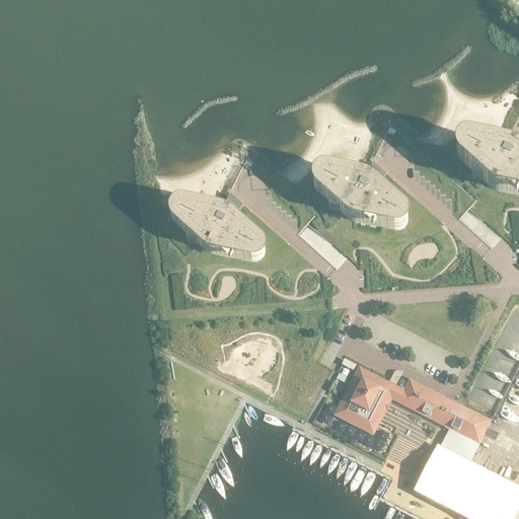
[(387,134),(393,137),(395,132),(389,129),(387,134)]
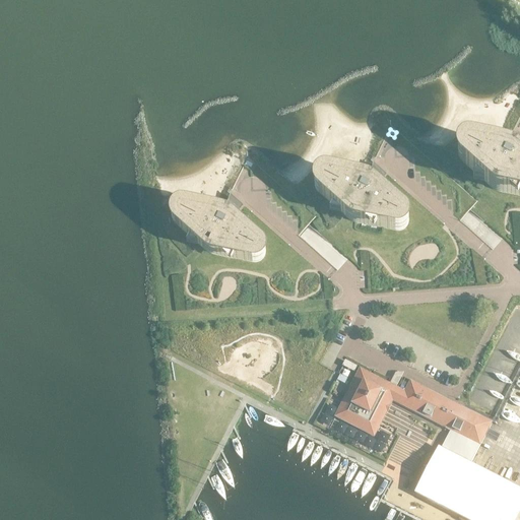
[(508,150),(471,142),(470,142),(468,142),(466,143),(464,143),(464,144),(462,144),(461,145),(461,146),(460,147),(459,148),(459,149),(458,150),(458,151),(458,152),(458,153),(458,154),(458,155),(458,156),(459,157),(459,158),(460,159),(461,160),(461,161),(492,188),(493,189),(495,190),(496,191),(498,192),(501,192),(519,196),(519,155),(519,153),(519,141),(517,140),(519,135),(511,151),(508,150)]
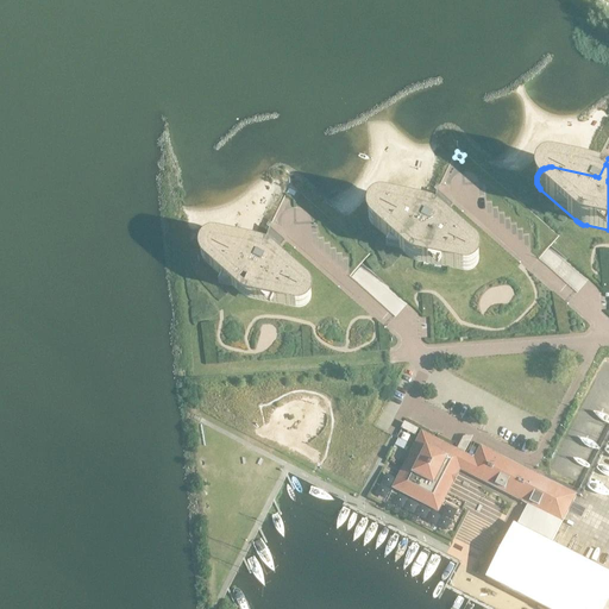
[(427,212),(384,203),(383,203),(382,203),(381,203),(380,203),(378,203),(377,205),(376,205),(374,206),(372,207),(371,209),(370,209),(370,211),(369,213),(369,214),(369,215),(369,217),(369,218),(369,219),(369,220),(370,221),(370,223),(371,224),(371,225),(372,225),(407,256),(408,257),(410,258),(413,259),(414,261),(416,261),(419,262),(463,270),(465,271),(468,271),(469,270),(471,270),(472,269),(473,269),(475,268),(476,267),(476,265),(477,264),(478,262),(478,261),(478,259),(478,258),(478,257),(478,256),(478,253),(477,252),(476,251),(476,250),(475,249),(441,219),(440,219),(439,218),(447,208),(438,200),(441,195),(440,194),(431,214),(427,213),(427,212)]
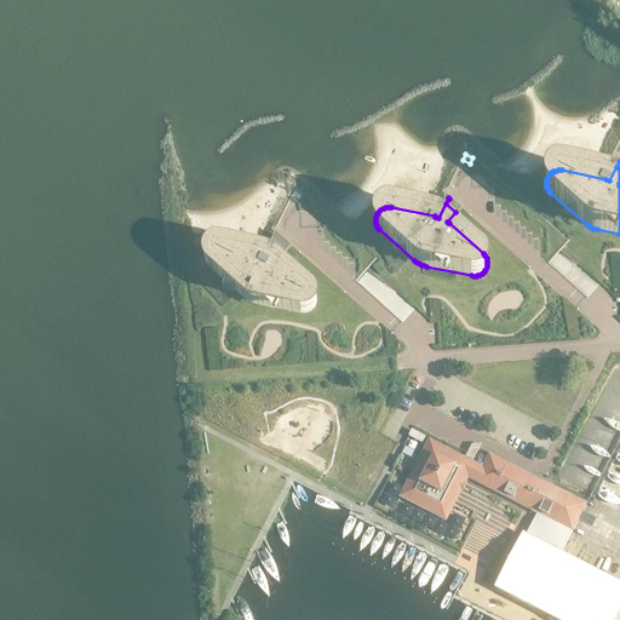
[(264,253),(220,245),(218,245),(217,245),(214,245),(213,245),(212,246),(211,246),(210,247),(208,248),(207,248),(207,250),(206,251),(205,253),(205,254),(205,256),(205,257),(205,258),(205,260),(206,263),(206,264),(207,265),(207,267),(208,267),(244,298),(245,299),(246,300),(248,302),(251,302),(253,303),(256,304),(300,313),(303,313),(305,313),(306,313),(308,313),(309,311),(310,311),(313,310),(314,308),(315,306),(315,305),(316,304),(316,303),(316,302),(316,300),(316,299),(316,297),(316,296),(315,294),(315,293),(314,292),(314,291),(313,290),(277,260),(276,259),(285,250),(275,241),(277,235),(268,256),(264,253)]
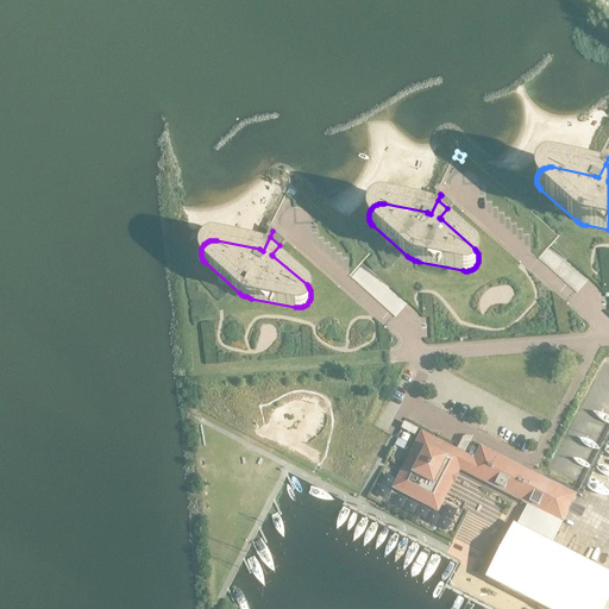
[(473,460),(421,433),(394,485),(437,507),(458,465),(531,502),(516,527),(514,526),(487,578),(545,608),(603,608),(608,600),(608,575),(551,545),(576,496),(481,447),(473,460)]
